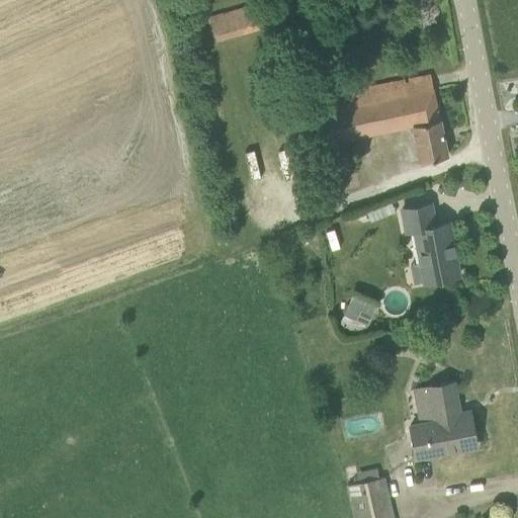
[(256,3),(209,16),(217,41),(263,28),(256,3)]
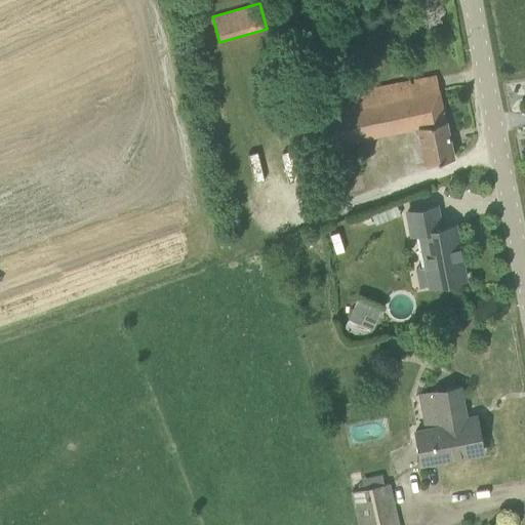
[(320,147),(335,144),(418,126),(426,163),(454,157),(437,75),(326,97),(328,111),(313,114),(320,147)]
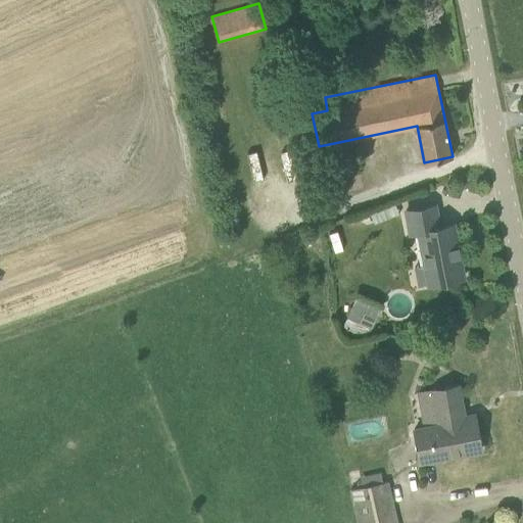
[(433,284),(464,278),(454,224),(438,227),(434,205),(406,210),(410,234),(419,232),(425,267),(430,266),(433,284)]
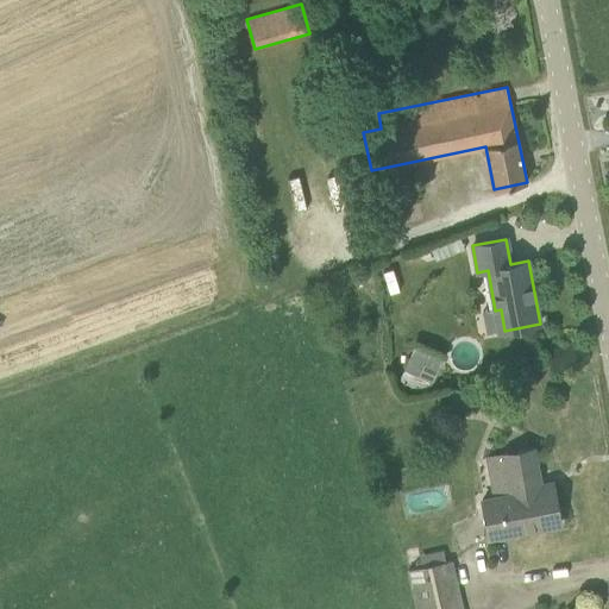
[(489,538),(560,525),(553,483),(540,485),(533,449),(503,454),(510,495),(482,500),(489,538)]
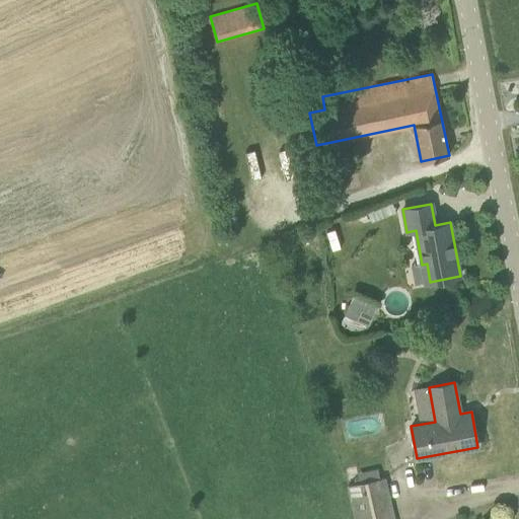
[(349,486),(356,518),(392,518),(383,477),(349,486)]
